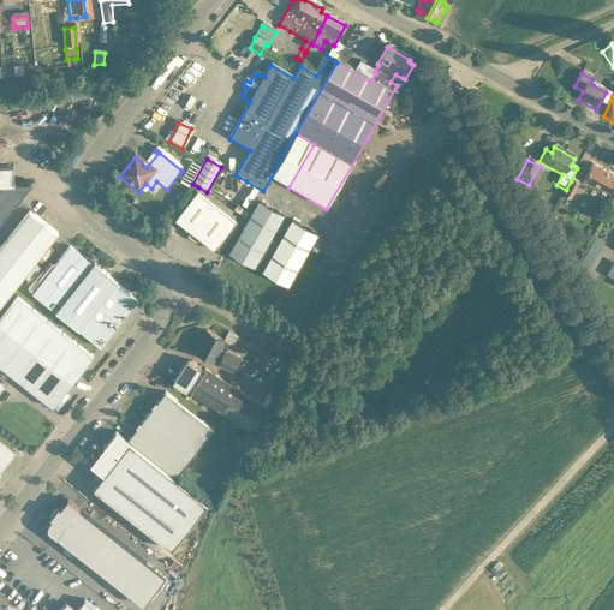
[(613,179),(591,167),(583,183),(610,197),(613,190),(613,179)]
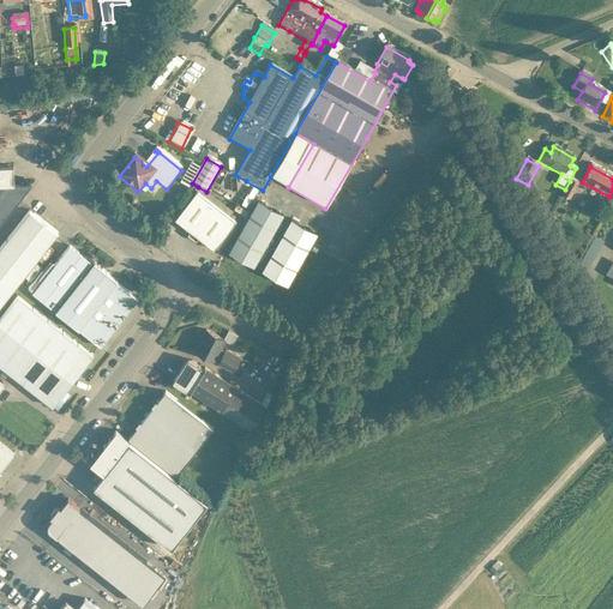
[(0,188),(12,188),(12,170),(0,170),(0,188)]
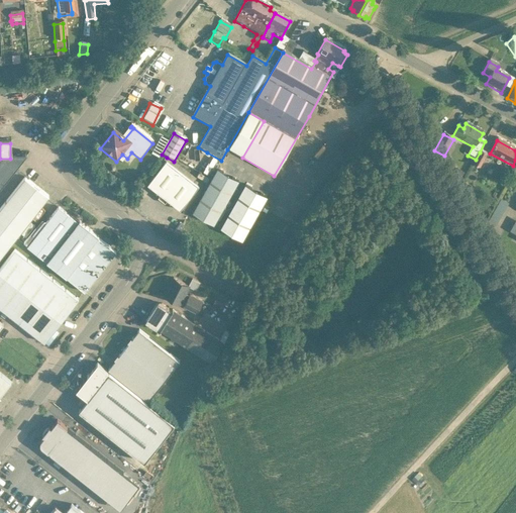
[(476,160),(473,167),(479,170),(486,156),(480,152),(476,160)]
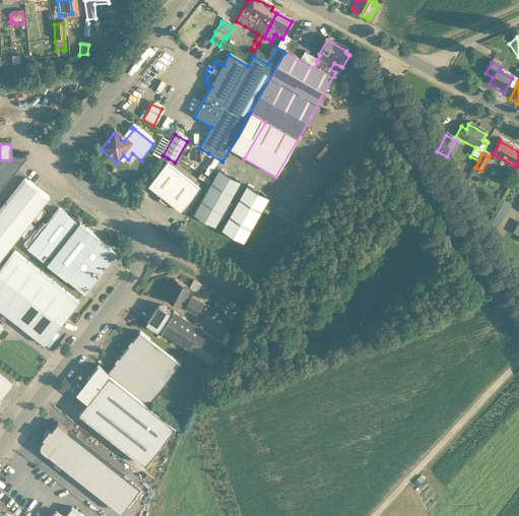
[(159,154),(155,160),(163,166),(168,158),(163,155),(159,154)]
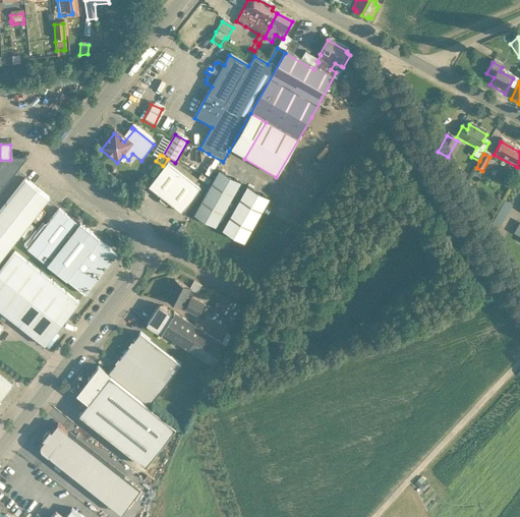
[(0,192),(21,166),(26,160),(10,160),(0,160),(0,192)]
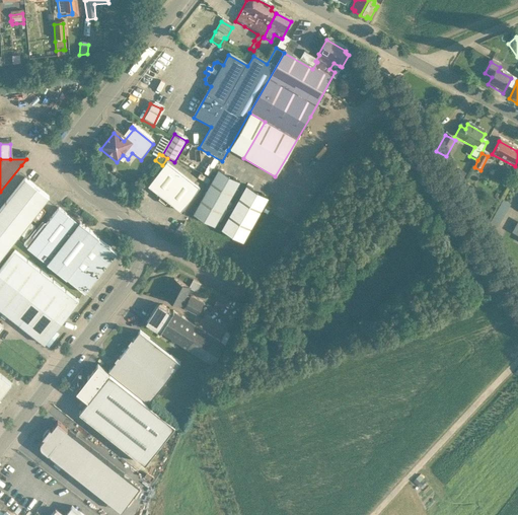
[(180,214),(187,206),(199,190),(166,164),(147,189),(160,199),(157,202),(164,207),(167,204),(180,214)]
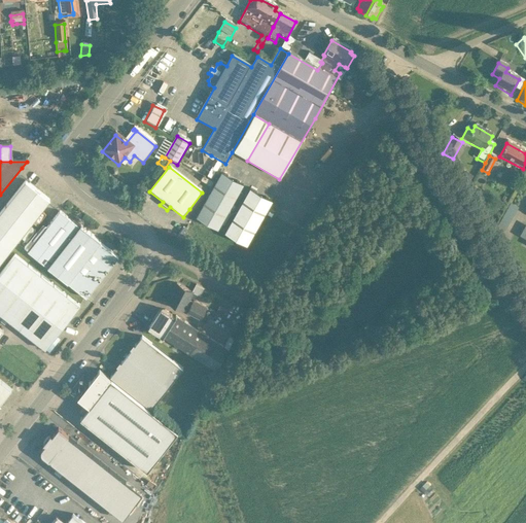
[(221,174),(196,219),(217,232),(243,186),(221,174)]
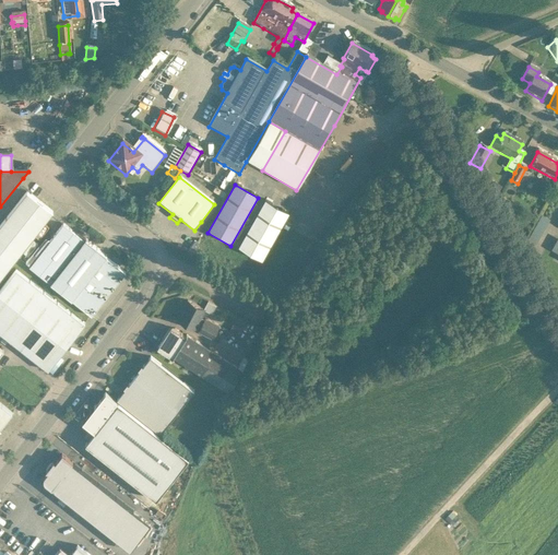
[(0,281),(51,215),(26,195),(0,227),(0,281)]
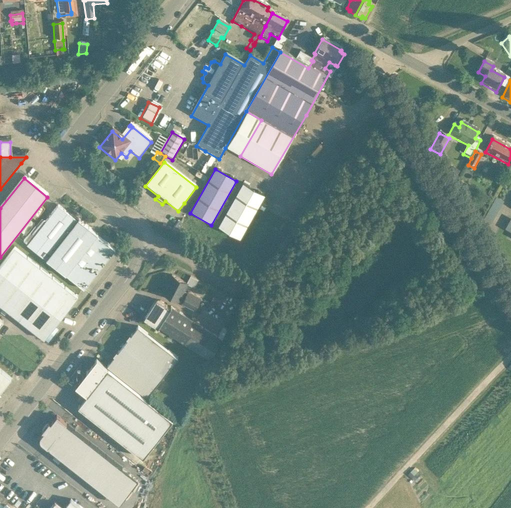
[(263,197),(242,185),(217,229),(239,241),(263,197)]
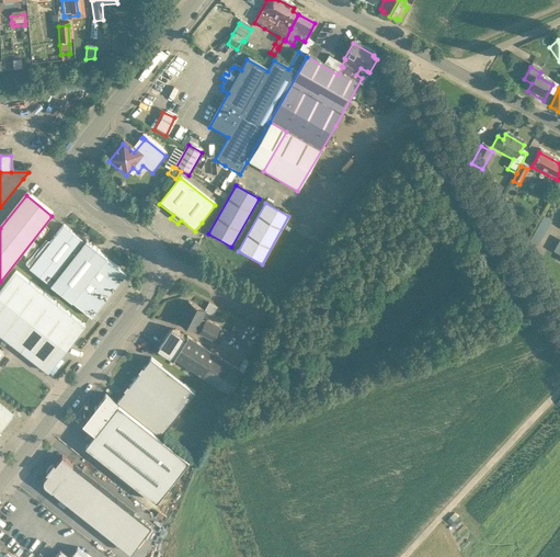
[(37,250),(24,266),(30,271),(29,271),(49,287),(82,314),(91,320),(125,276),(105,261),(106,260),(86,243),(84,245),(63,228),(42,254),(37,250)]
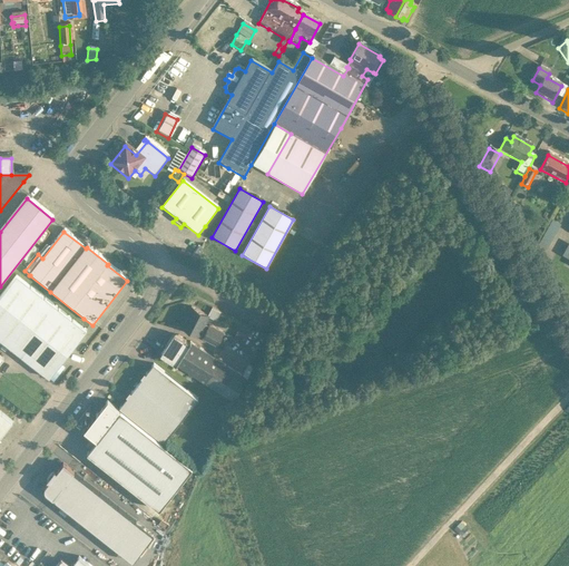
[(0,343),(39,374),(48,381),(86,334),(16,279),(0,298),(0,343)]
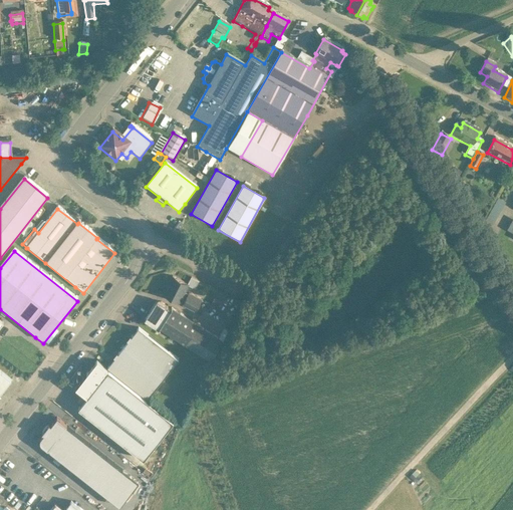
[(163,297),(177,304),(178,305),(178,304),(182,307),(195,313),(200,303),(183,294),(187,287),(172,279),(167,288),(169,289),(165,297),(163,296),(163,297)]
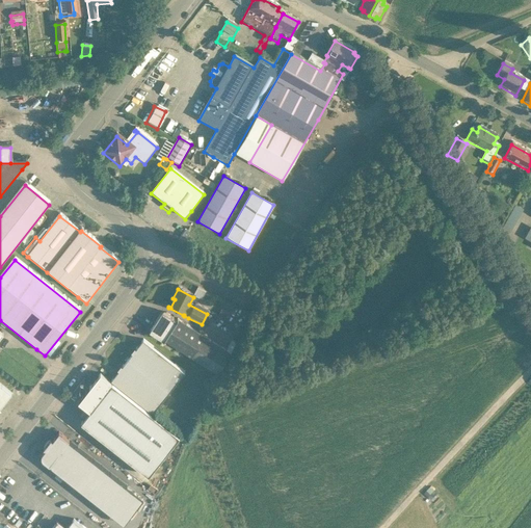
[(223,322),(232,308),(224,304),(216,318),(223,322)]
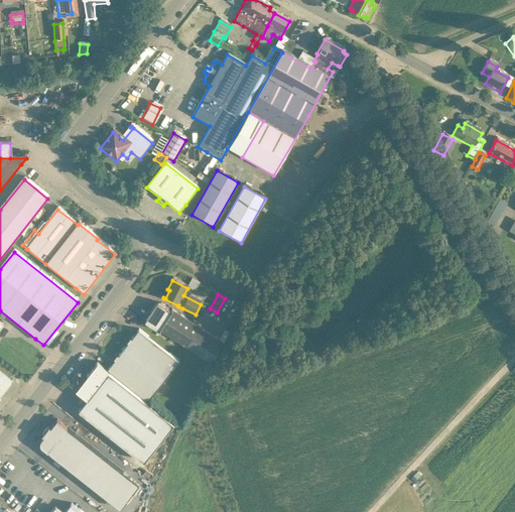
[(222,344),(223,345),(238,314),(234,312),(218,343),(171,311),(170,313),(167,311),(167,310),(160,305),(154,307),(144,324),(158,334),(158,333),(211,366),(222,344)]
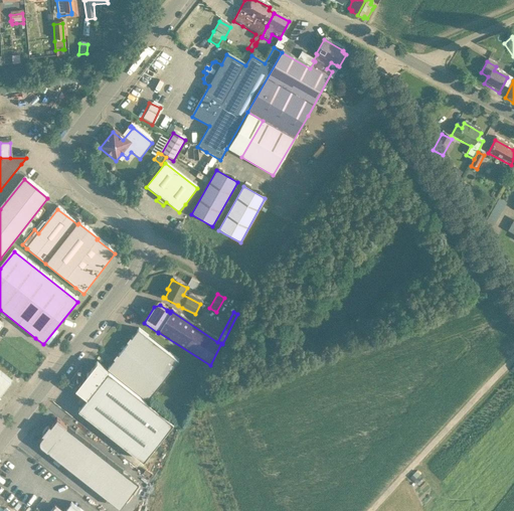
[(123,351),(162,382),(178,363),(138,331),(123,351)]
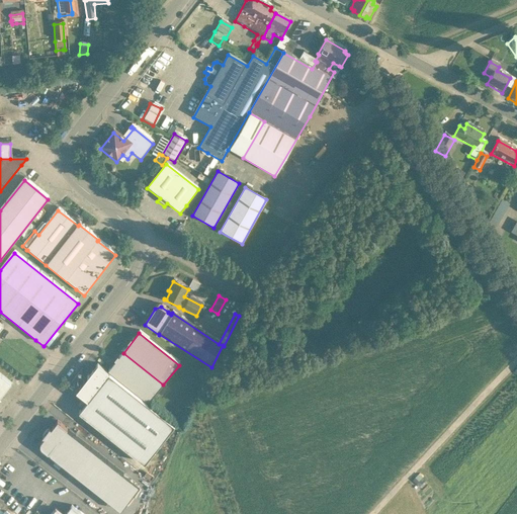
[(107,373),(115,379),(148,405),(163,384),(123,353),(107,373)]
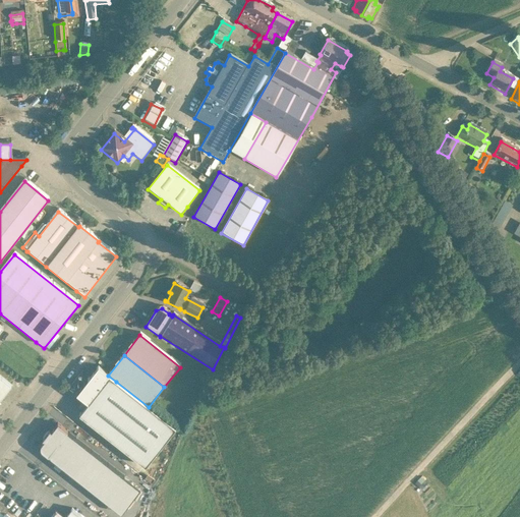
[(75,396),(88,405),(78,416),(145,468),(175,429),(109,378),(98,368),(75,396)]
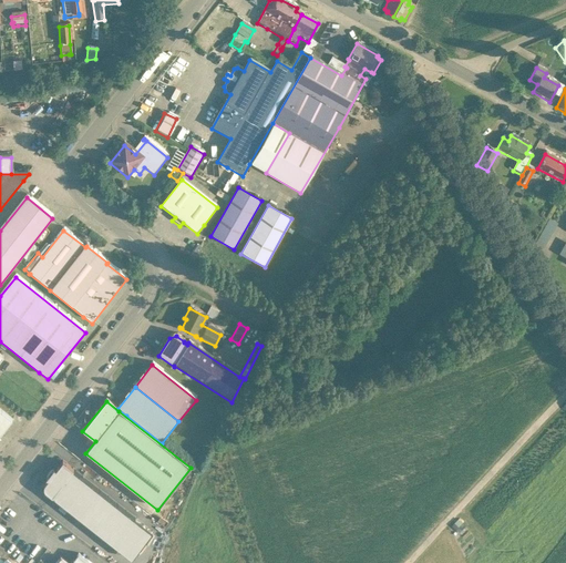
[(0,437),(11,422),(0,413),(0,437)]
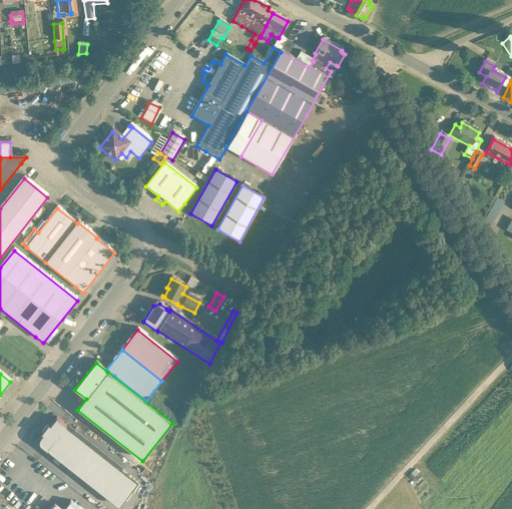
[(39,441),(39,443),(39,445),(40,446),(41,447),(102,496),(121,472),(56,420),(50,428),(49,427),(48,426),(41,435),(42,435),(43,436),(40,440),(39,441)]
